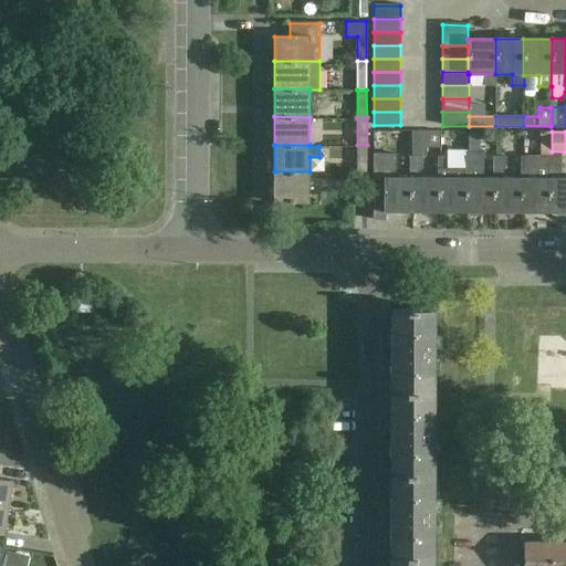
[(357,145),(357,173),(367,173),(367,145),(357,145)]
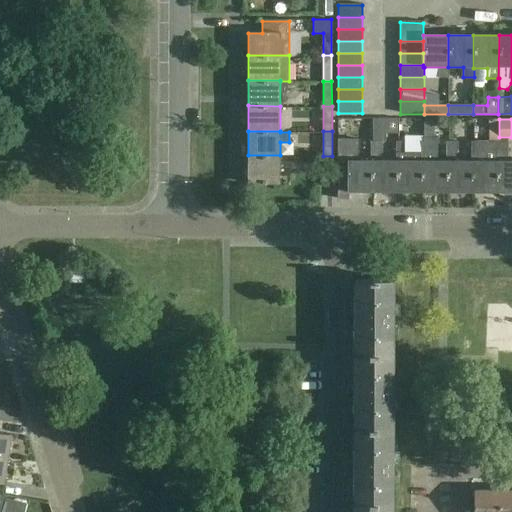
[(348,192),(373,192),(373,160),(371,160),(359,160),(359,139),(338,139),(338,176),(348,176),(348,192)]
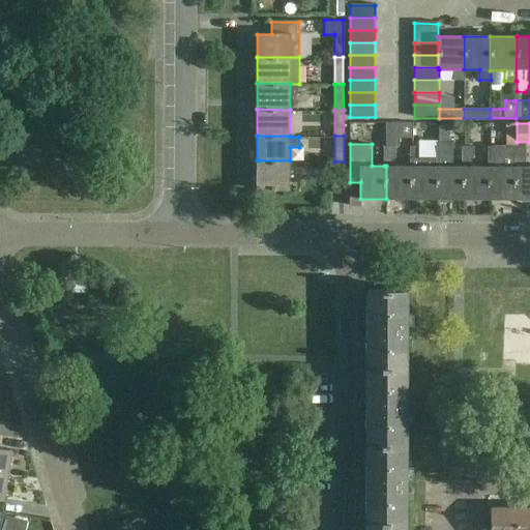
[(386,199),(413,199),(412,166),(409,166),(393,166),(393,159),(395,159),(395,146),(384,146),(384,166),(386,166),(386,199)]
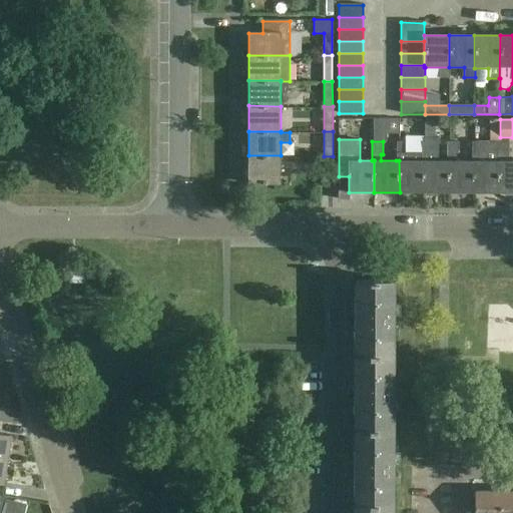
[(400,192),(424,192),(425,160),(422,160),(406,160),(406,154),(408,154),(409,141),(397,141),(396,160),(399,160),(400,192)]
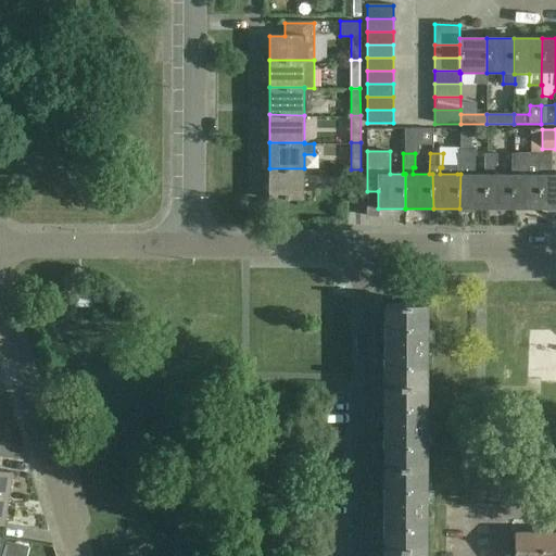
[(459,209),(488,209),(487,174),(484,174),(468,174),(468,167),(470,167),(470,153),(457,153),(457,174),(460,174),(459,209)]
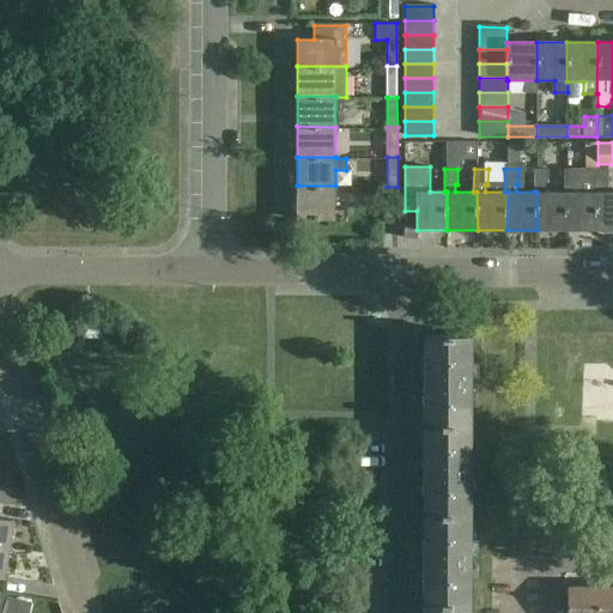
[(538,230),(568,231),(568,193),(564,193),(546,193),(546,184),(548,184),(548,170),(534,169),(534,192),(536,192),(538,230)]
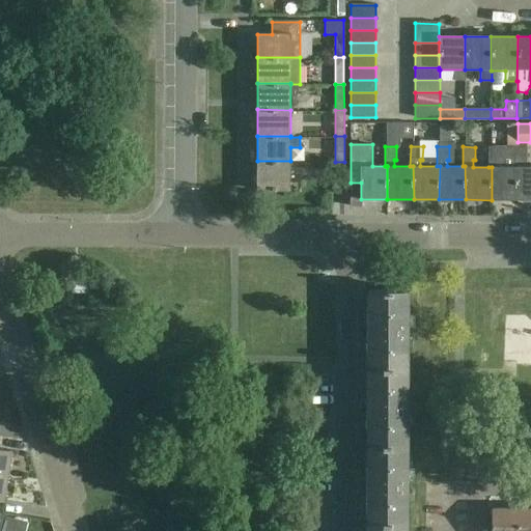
[(492,200),(518,200),(518,166),(514,166),(514,147),(490,147),(488,167),(492,167),(492,200)]
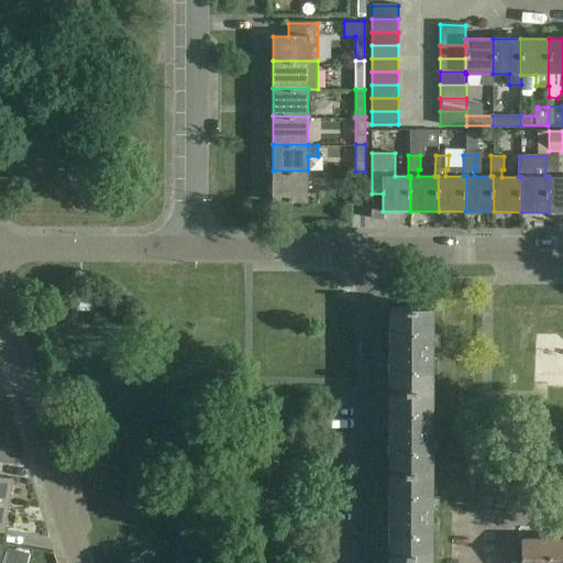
[(545,156),(545,176),(549,176),(549,212),(562,211),(562,176),(556,177),(556,169),(559,169),(559,156),(545,156)]
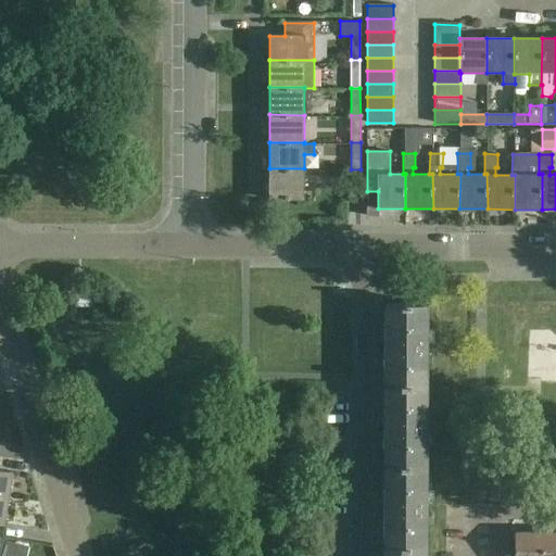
[(304,168),(269,168),(269,200),(304,200),(304,168)]
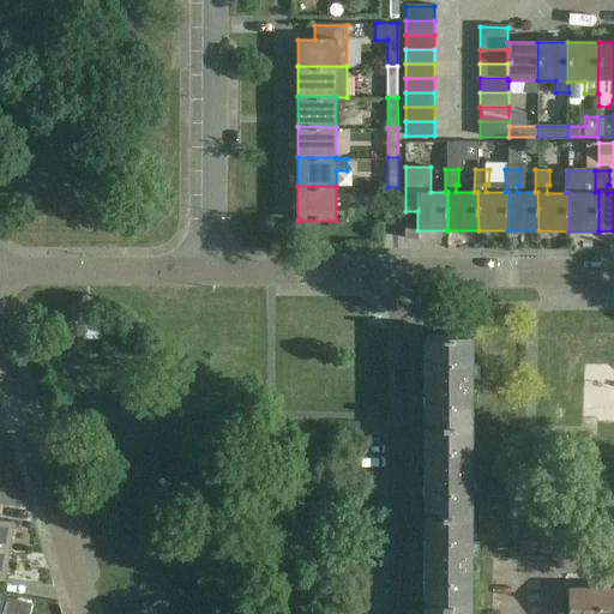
[(398,221),(398,187),(387,187),(387,221),(398,221)]
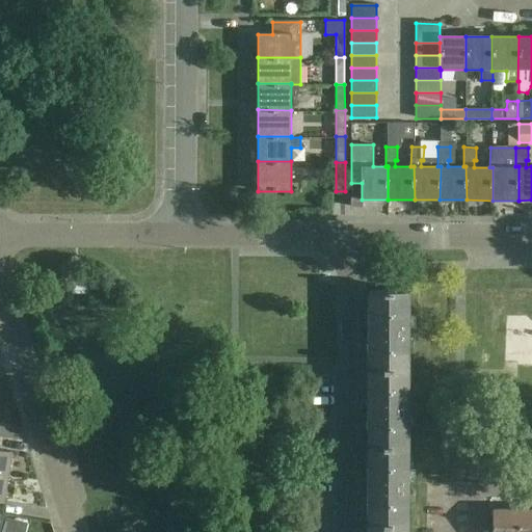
[(73,285),(73,293),(87,293),(87,285),(73,285)]
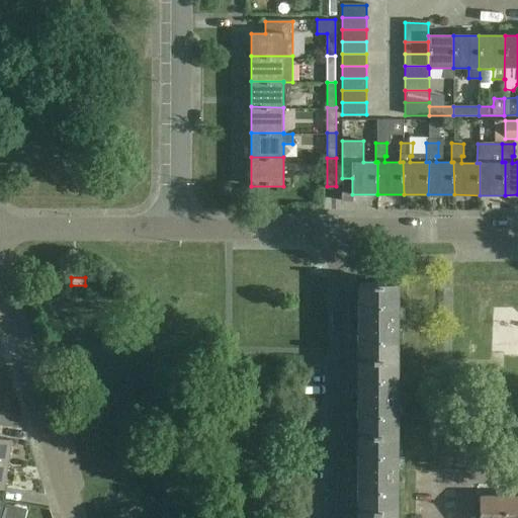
[(360,283),(359,322),(398,323),(399,283),(360,283)]
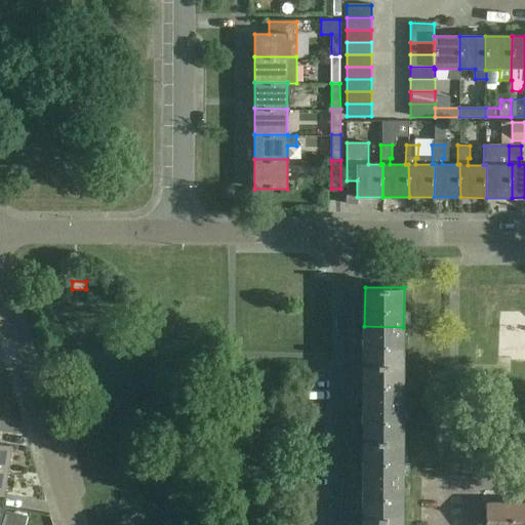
[(403,365),(403,327),(364,326),(364,365),(403,365)]
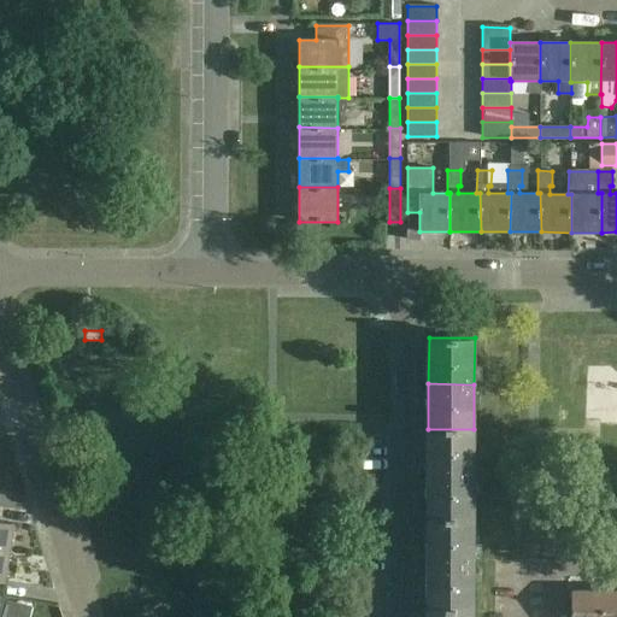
[(474,474),(474,429),(428,429),(428,474),(474,474)]
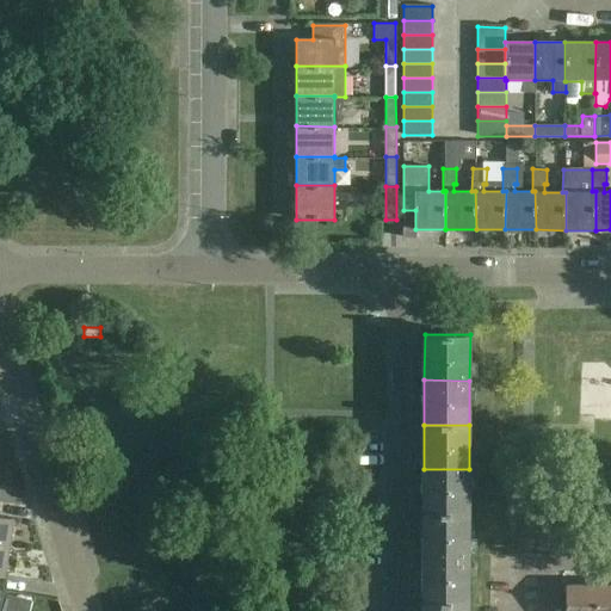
[(469,513),(469,469),(424,469),(424,513),(469,513)]
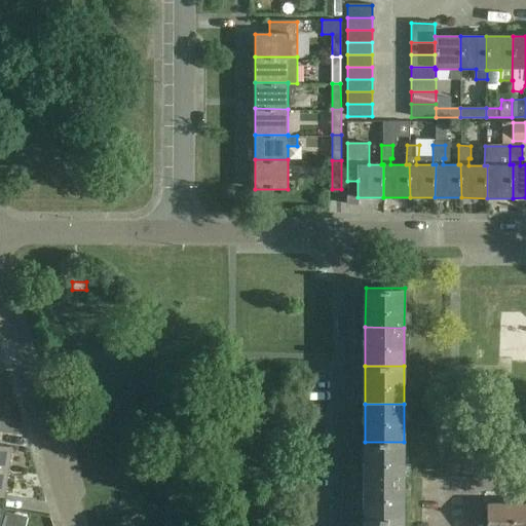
[(404,480),(404,442),(365,442),(365,480),(404,480)]
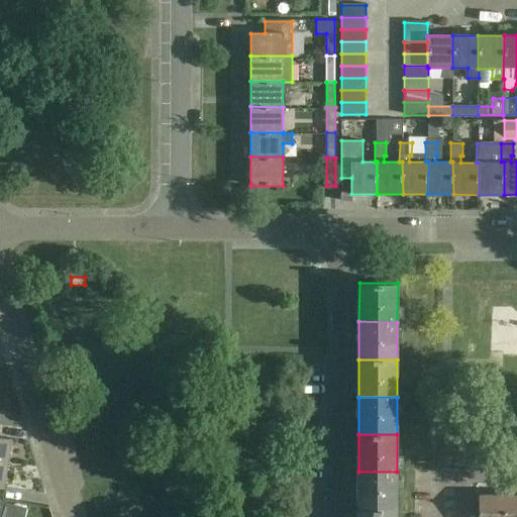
[(0,461),(9,462),(12,438),(0,436),(0,461)]
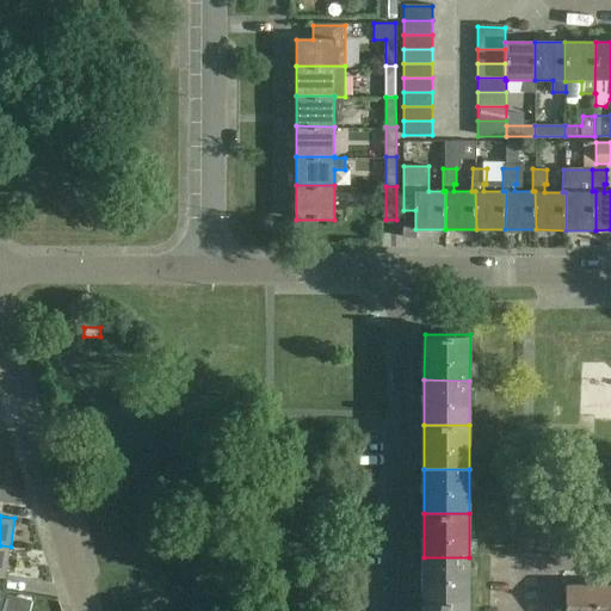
[(0,574),(6,576),(11,547),(0,545),(0,574)]
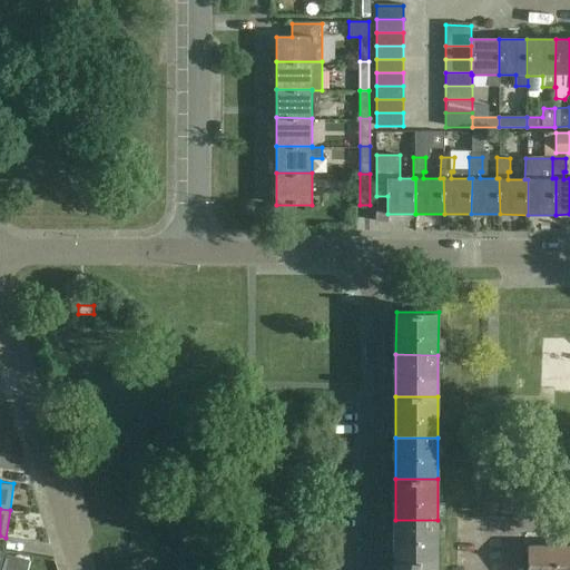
[(438,561),(438,520),(395,520),(395,561),(438,561)]
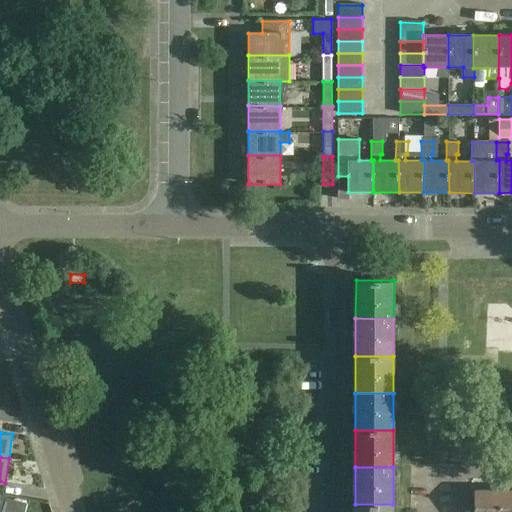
[(511,511),(511,490),(501,491),(500,511),(511,511)]
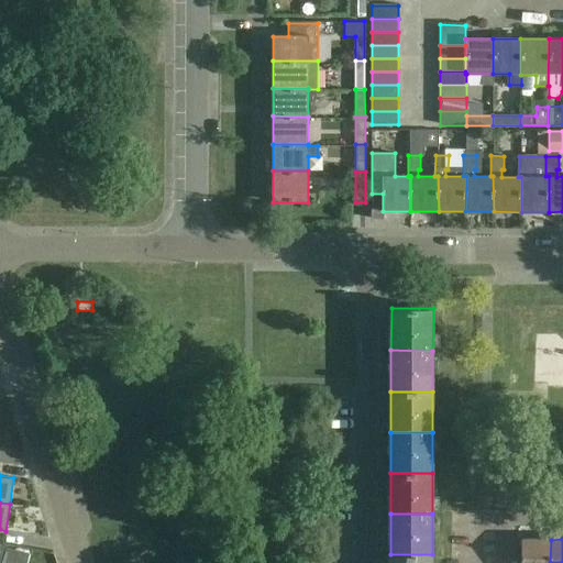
[(550,562),(551,540),(522,540),(521,562),(550,562)]
